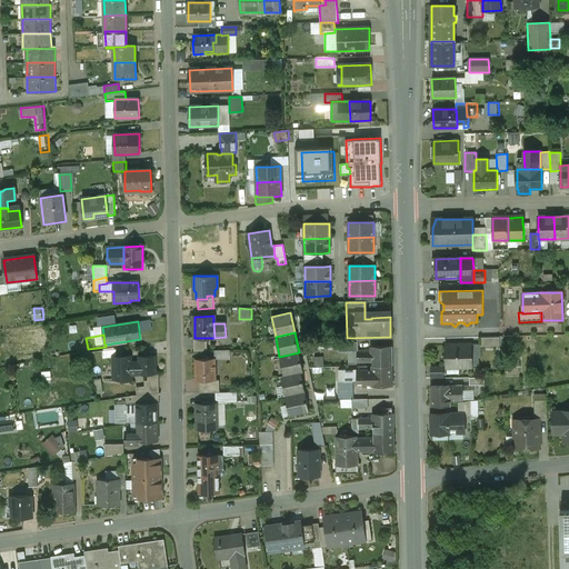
[(207,338),(195,338),(193,338),(193,351),(207,351),(207,338)]
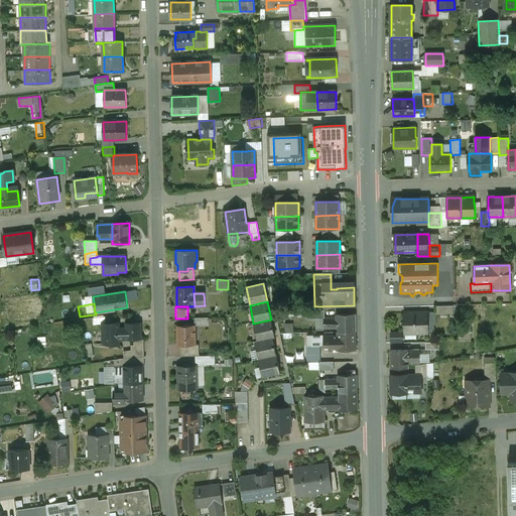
[(453,306),(435,306),(435,314),(453,314),(453,306)]
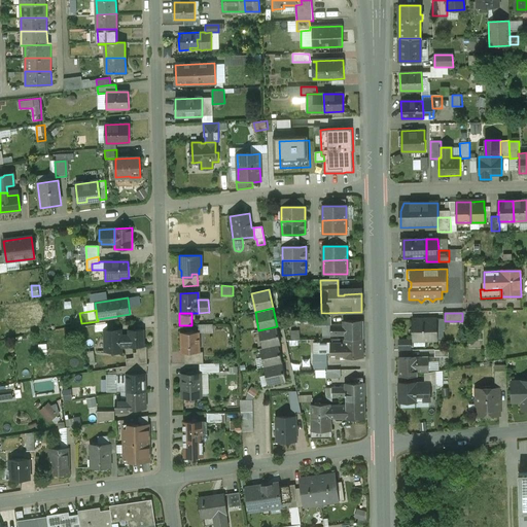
[(331,317),(313,318),(313,326),(330,326),(330,325),(331,325),(331,317)]
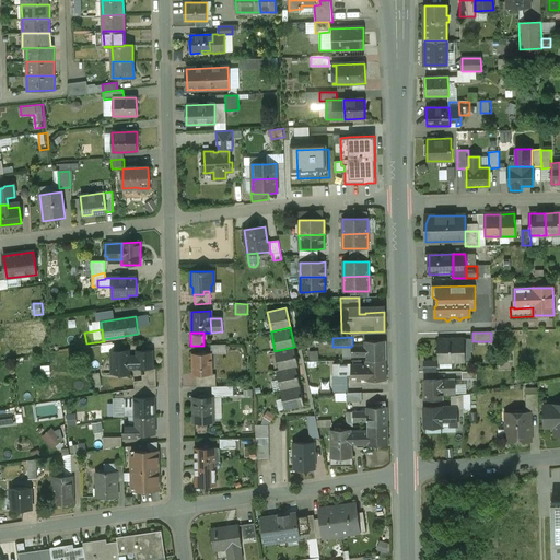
[(456,340),(447,340),(439,340),(440,362),(465,361),(464,339),(456,339),(456,340)]
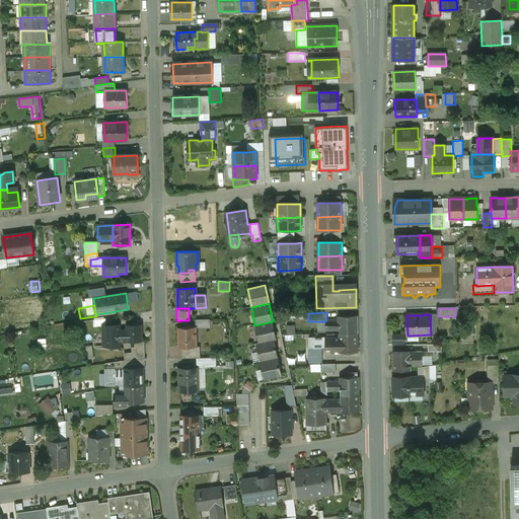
[(357,334),(356,316),(339,317),(339,320),(326,320),(325,320),(325,321),(325,330),(340,330),(340,335),(357,334)]
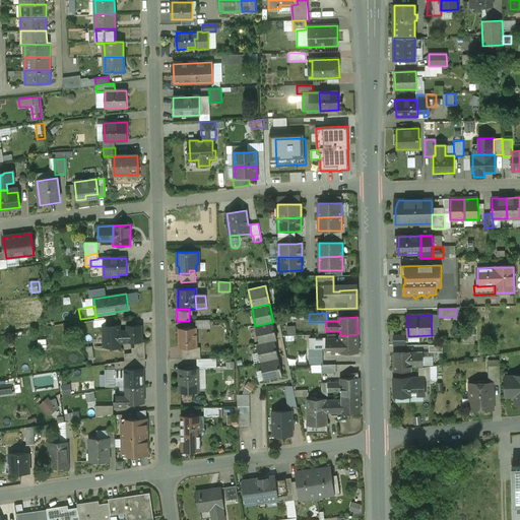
[(273,322),(255,326),(259,343),(257,343),(257,344),(275,340),(277,340),(273,322)]
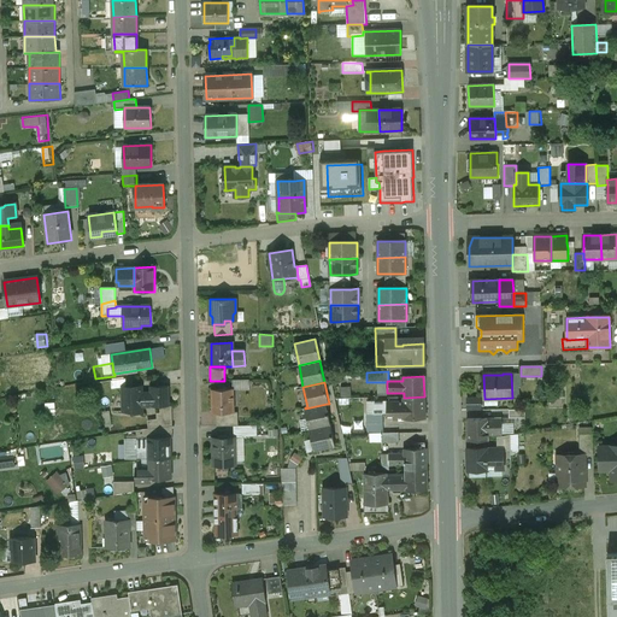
[(141,387),(123,388),(123,411),(131,411),(134,412),(142,412),(142,405),(151,405),(151,394),(142,394),(141,387)]
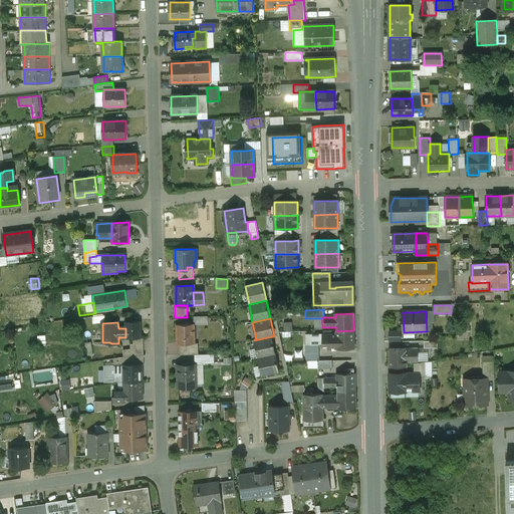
[(141,322),(124,322),(125,337),(125,338),(133,338),(141,338),(141,322)]
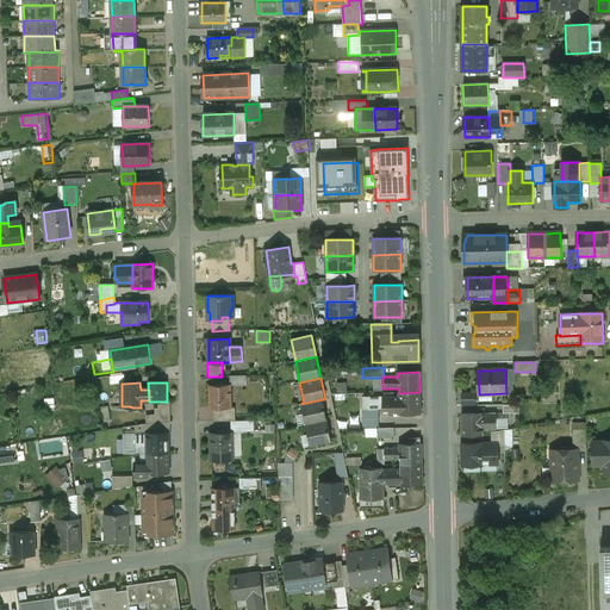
[(230,385),(210,385),(210,409),(231,408),(230,385)]
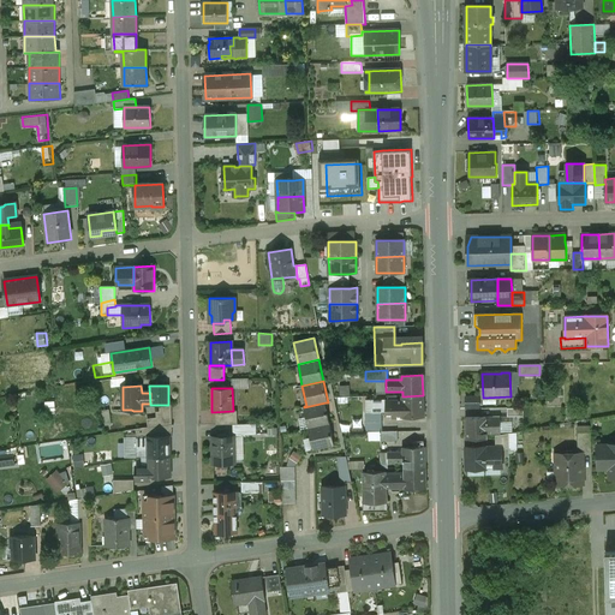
[(423,417),(423,395),(402,396),(402,412),(402,417),(423,417)]
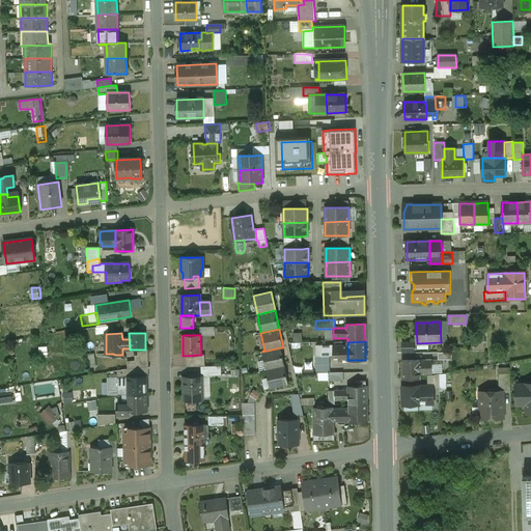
[(334,345),(315,345),(315,357),(329,357),(347,356),(347,346),(333,346),(334,345)]
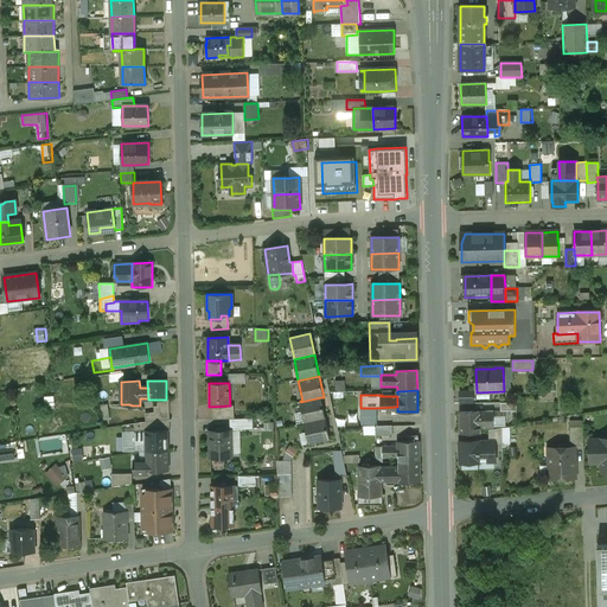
[(321,397),(300,402),(304,422),(325,419),(321,397)]
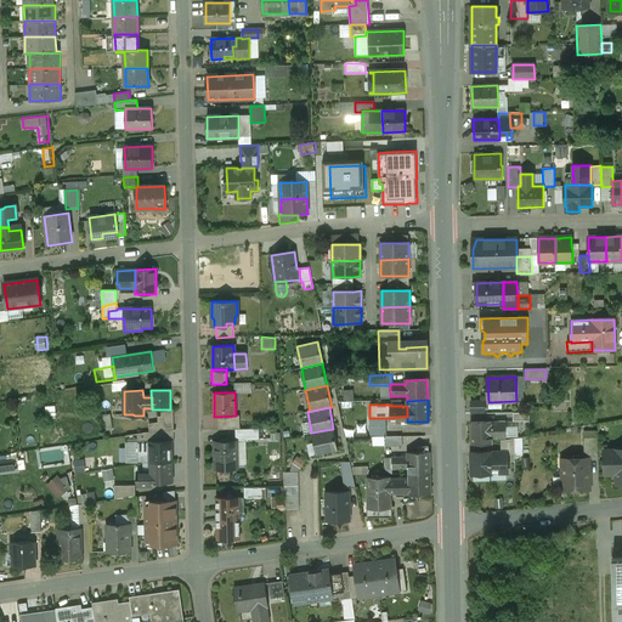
[(170,410),(160,410),(160,417),(158,417),(158,431),(174,429),(174,408),(170,410)]
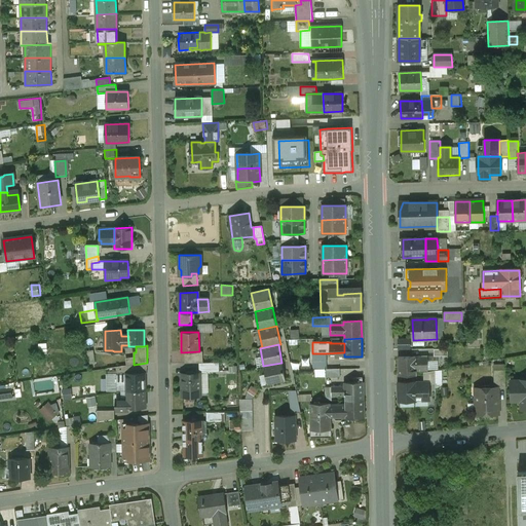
[(94,350),(86,351),(88,364),(96,364),(94,350)]
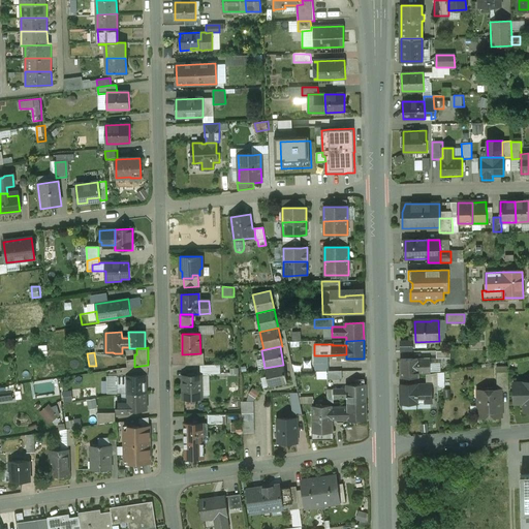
[(200,353),(182,354),(185,354),(185,366),(199,365),(204,365),(204,353),(200,353)]
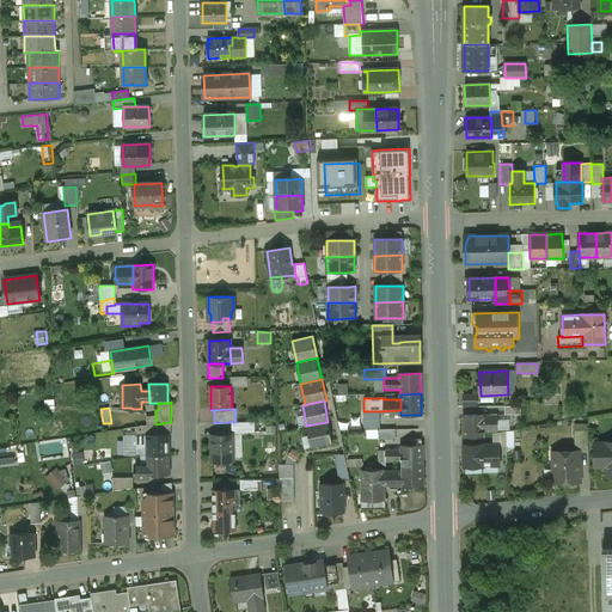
[(380,429),(379,411),(363,411),(365,430),(379,429),(380,429)]
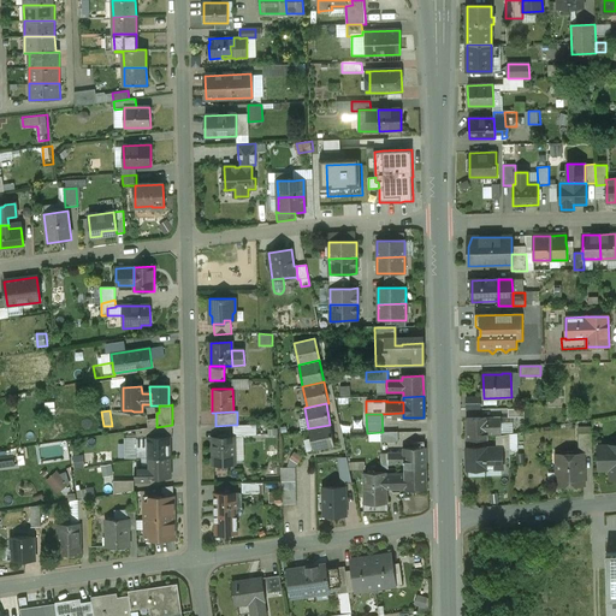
[(501,418),(467,419),(467,440),(487,440),(487,434),(501,434),(501,433),(501,422),(501,418)]
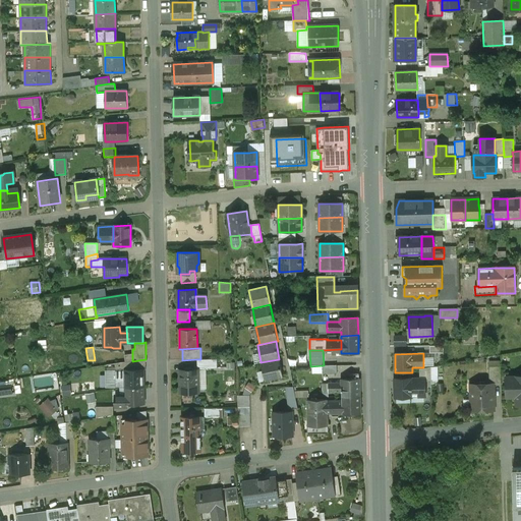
[(436,357),(423,357),(423,366),(437,366),(436,357)]
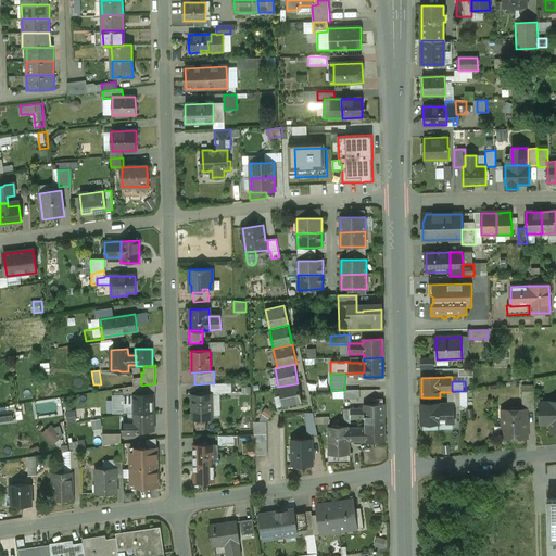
[(141,386),(130,387),(130,395),(134,395),(153,394),(155,394),(155,383),(141,386)]
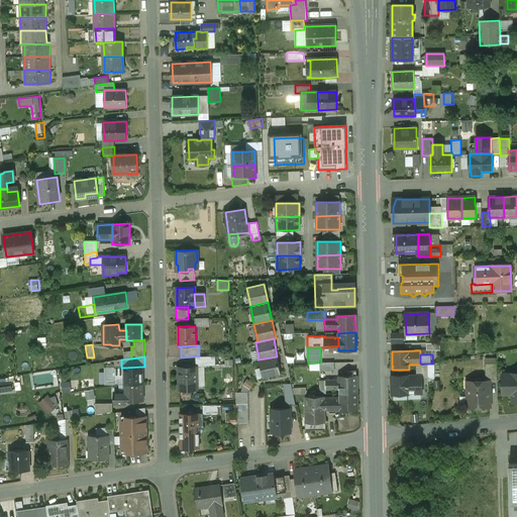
[(199,356),(195,356),(196,368),(203,367),(203,366),(215,366),(215,356),(199,356)]
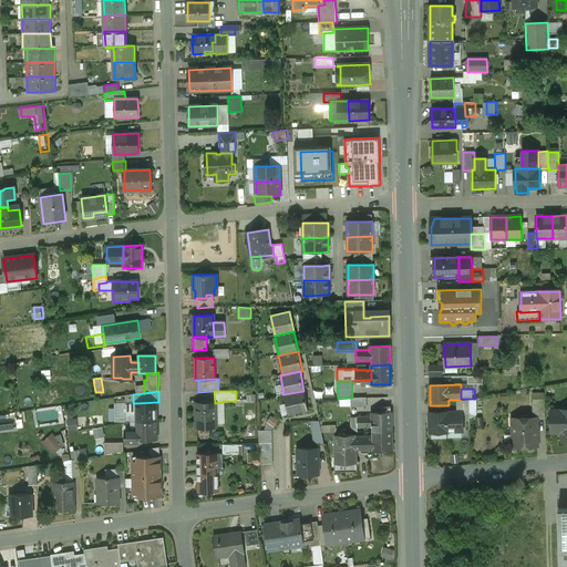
[(303,391),(284,394),(288,414),(308,411),(303,391)]
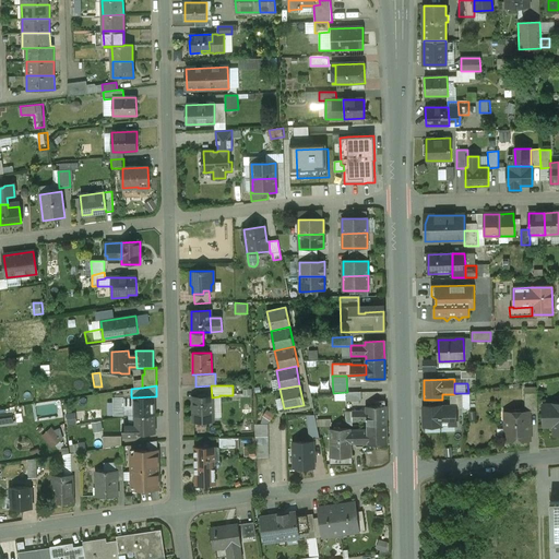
[(361,401),(360,392),(347,392),(346,392),(346,402),(361,401)]
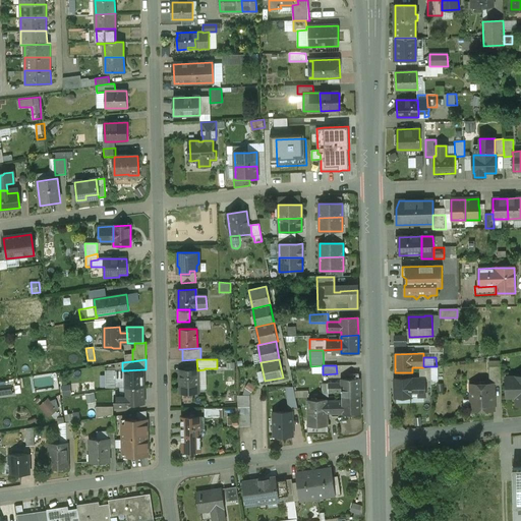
[(501,385),(501,366),(488,366),(489,384),(493,384),(493,385),(501,385)]
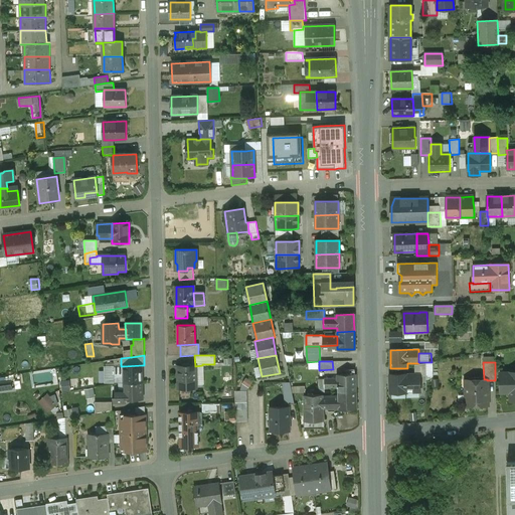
[(142,365),(124,366),(124,383),(127,383),(142,382),(142,365)]
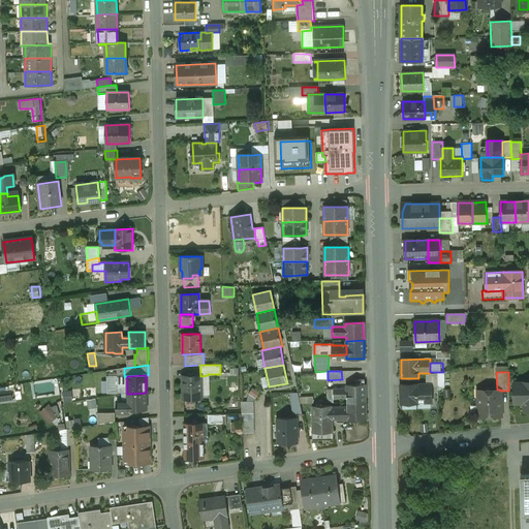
[(200,376),(183,376),(183,399),(201,399),(200,376)]
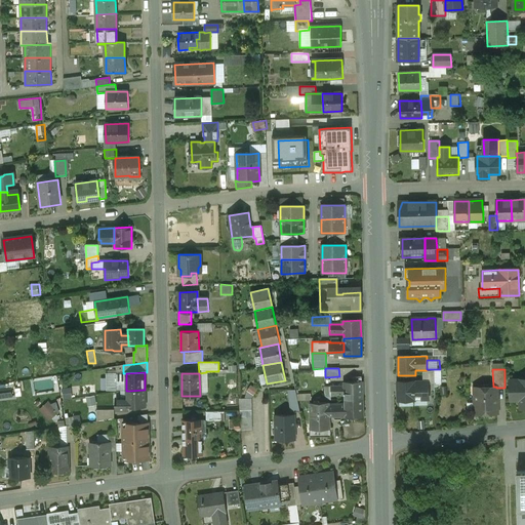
[(362,381),(362,377),(352,377),(352,381),(344,382),(344,386),(345,396),(345,400),(362,400),(362,381)]
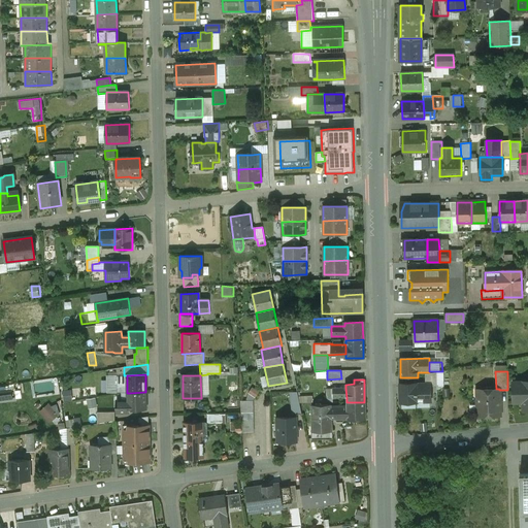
[(418,382),(400,383),(401,400),(418,400),(418,396),(418,385),(418,382)]
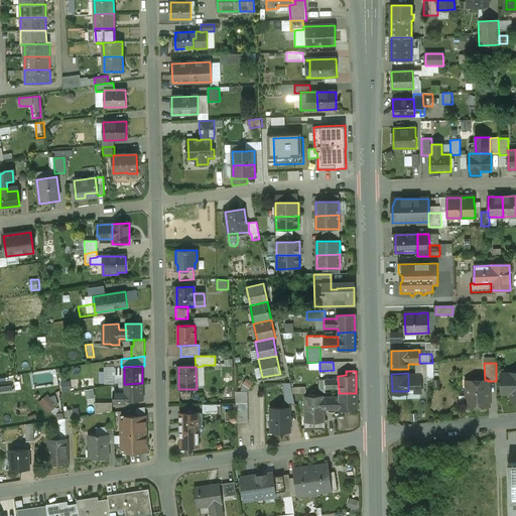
[(515,373),(503,374),(503,386),(511,386),(512,402),(515,402),(515,373)]
